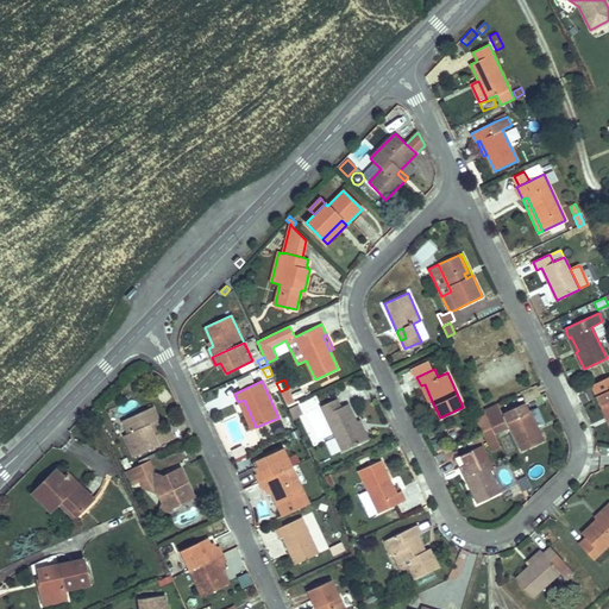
[(421,385),(428,402),(432,401),(425,384),(421,385)]
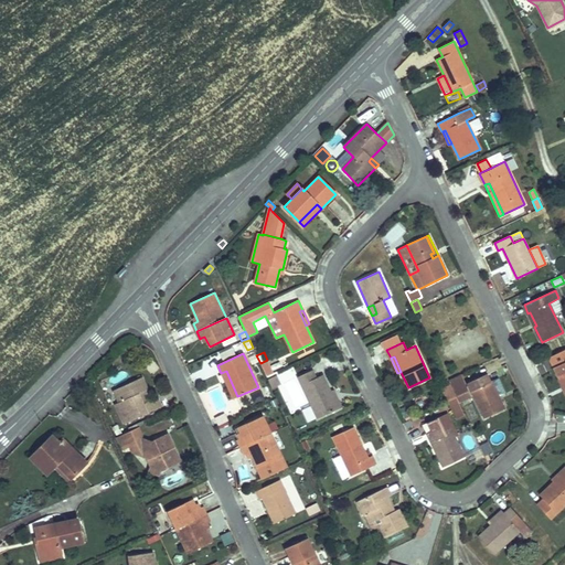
[(260,363),(266,376),(274,373),(267,360),(260,363)]
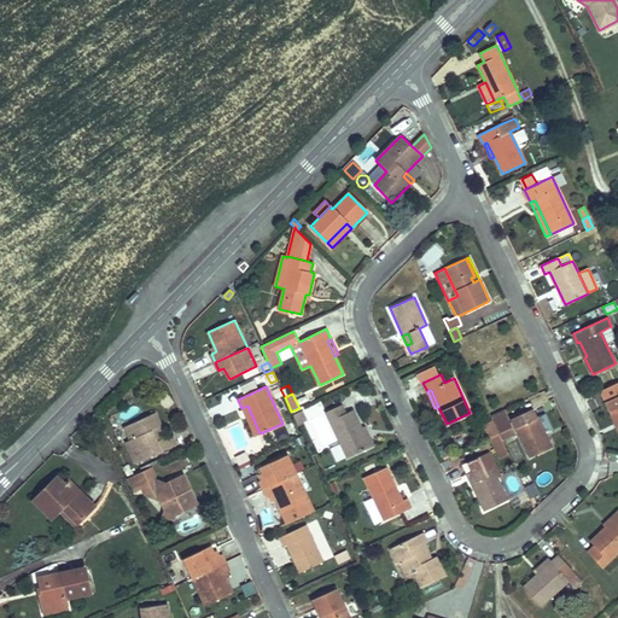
[(617,425),(617,426),(617,429),(617,395),(605,402),(610,412),(612,410),(617,421),(617,425)]
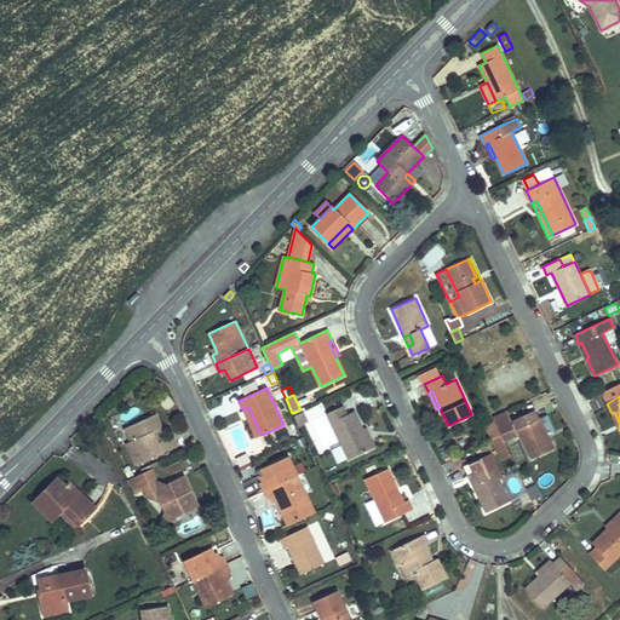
[(297,401),(299,407),(309,402),(306,397),(297,401)]
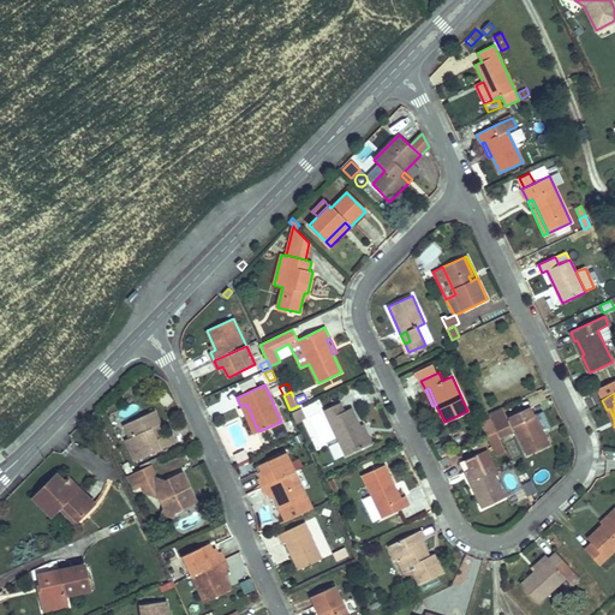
[(324,410),(346,455),(369,445),(359,425),(351,407),(344,411),(340,402),(324,410)]
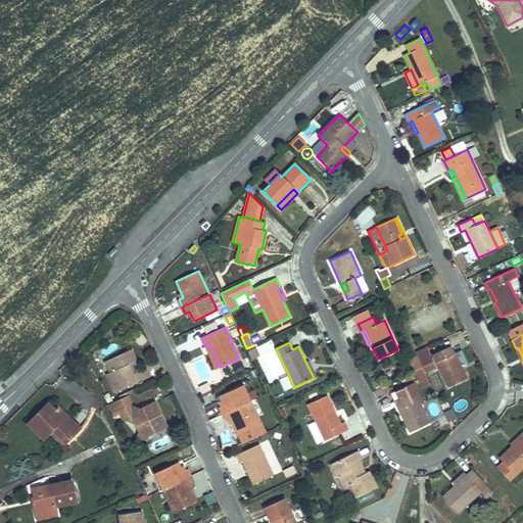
[(204,345),(216,369),(220,367),(209,343),(204,345)]
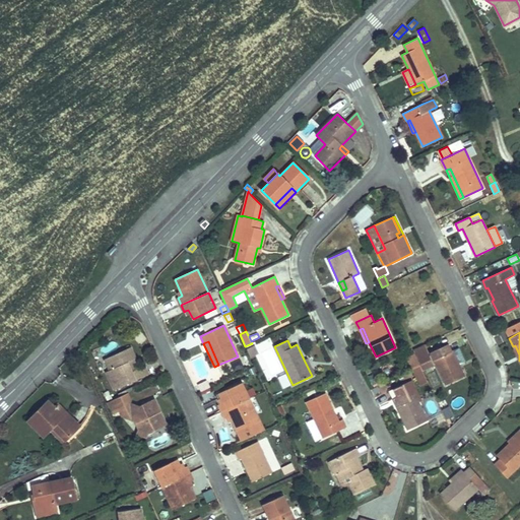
[(413,350),(419,365),(431,360),(424,344),(413,350)]
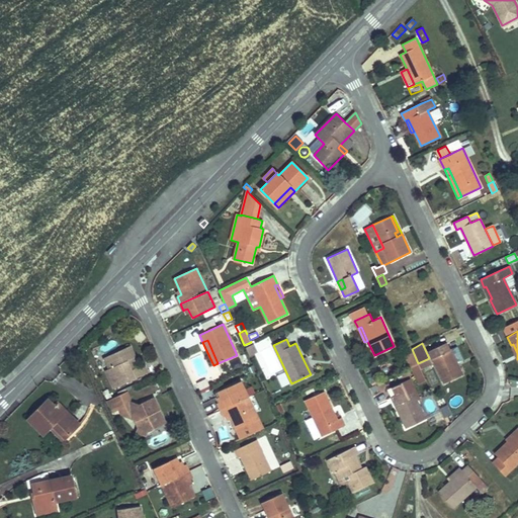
[(429,351),(444,383),(462,374),(459,368),(450,349),(449,350),(446,343),(429,351)]
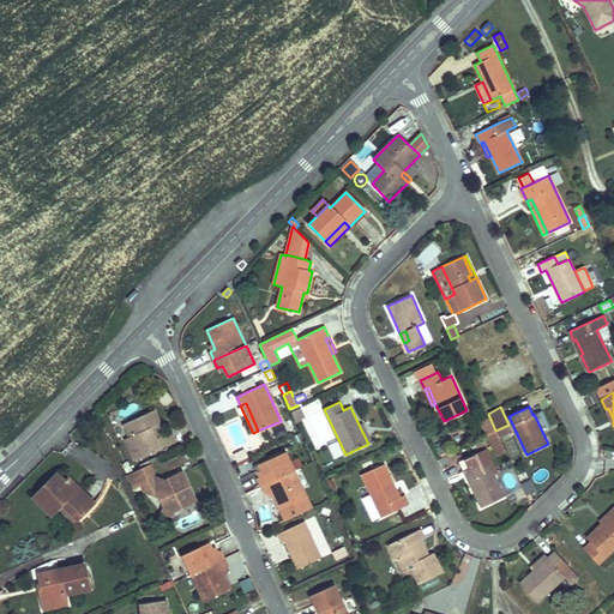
[(292,411),(295,421),(305,416),(301,408),(292,411)]
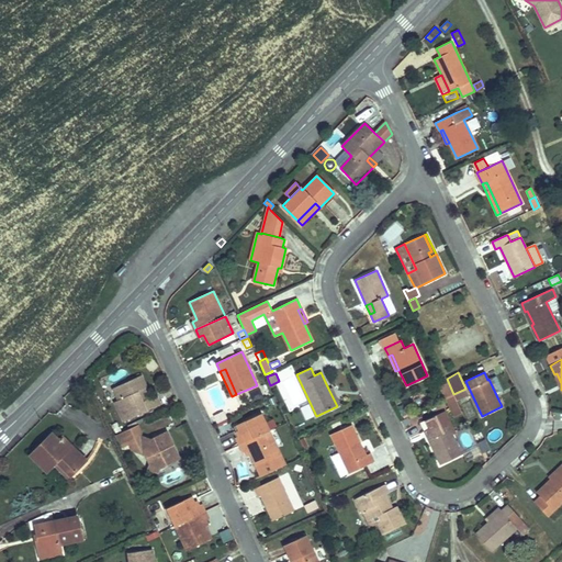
[(114,402),(124,422),(160,404),(156,395),(150,397),(142,402),(137,392),(146,388),(141,375),(113,389),(119,400),(114,402)]
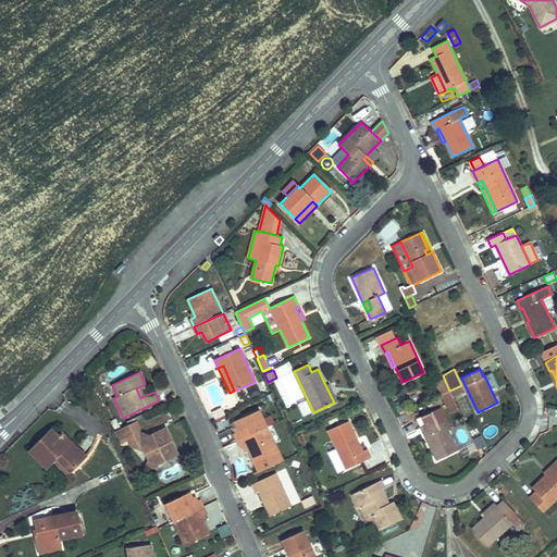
[(484,375),(494,396),(497,394),(487,374),(484,375)]
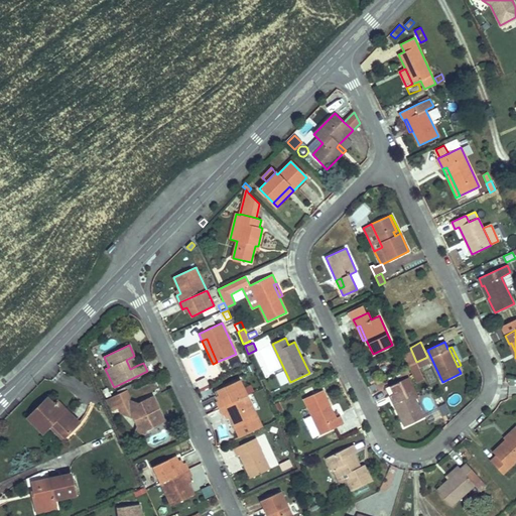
[(403,355),(409,367),(416,363),(411,352),(403,355)]
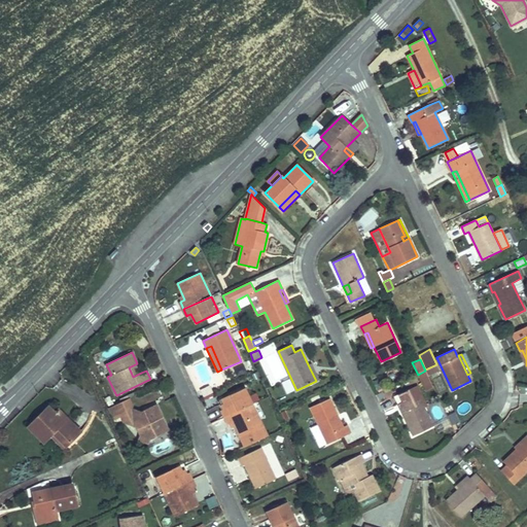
[(201,384),(212,380),(205,361),(195,365),(201,384)]
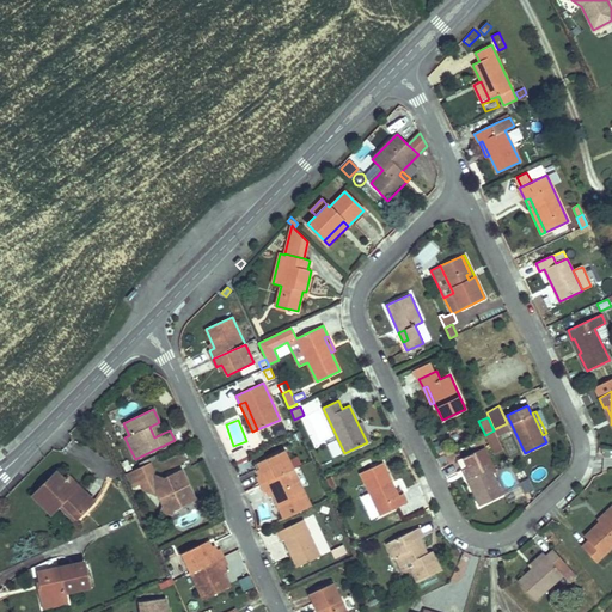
[(150,427),(154,438),(164,433),(159,422),(150,427)]
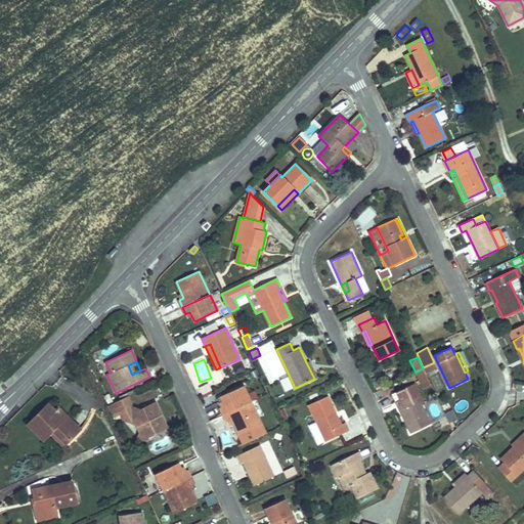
[(306,362),(314,379),(317,377),(309,361),(306,362)]
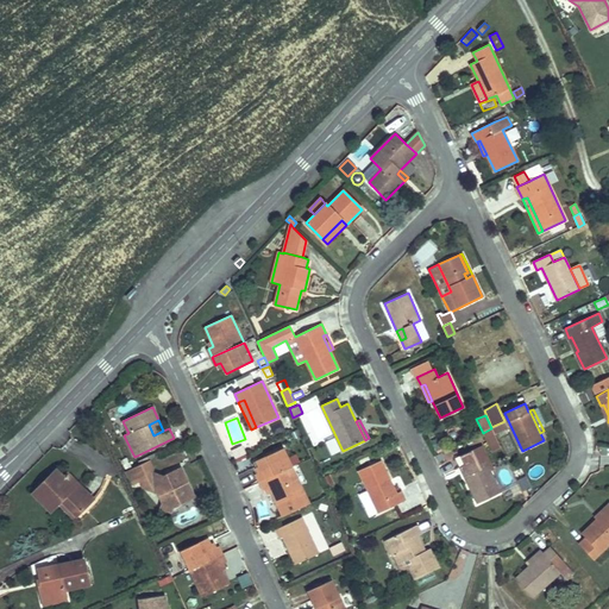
[(281,421),(264,429),(269,439),(286,431),(281,421)]
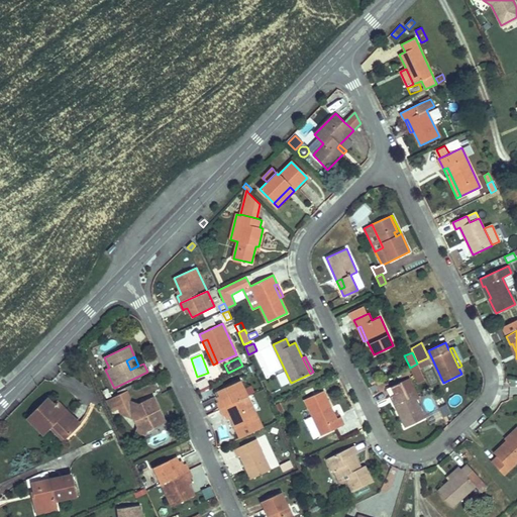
[(417,363),(420,369),(431,364),(428,357),(417,363)]
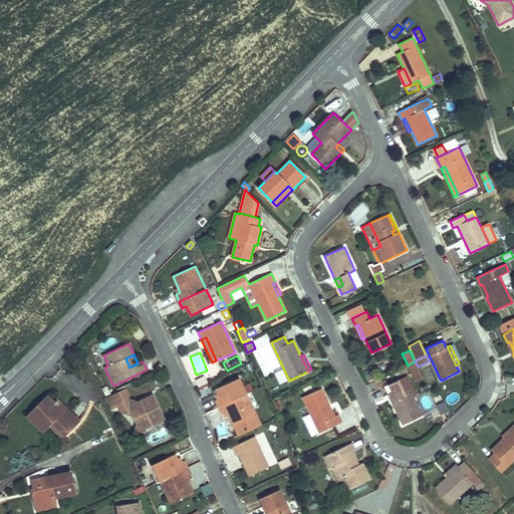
[(408,365),(412,375),(420,371),(415,361),(408,365)]
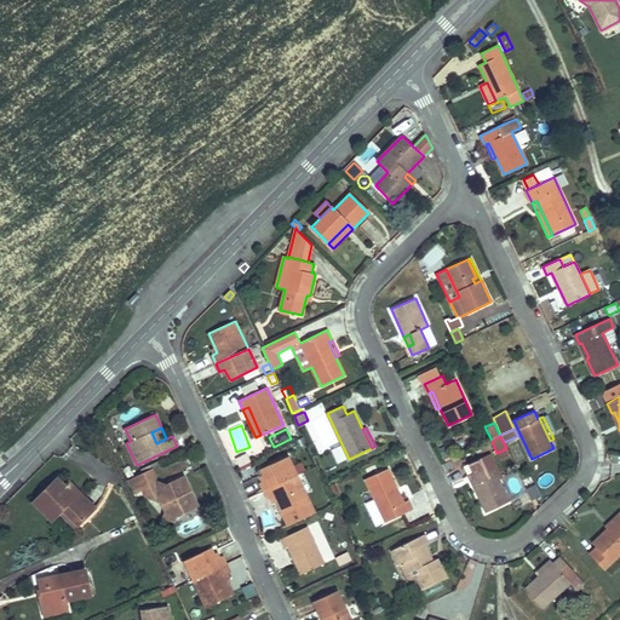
[(497,453),(500,459),(510,455),(506,448),(497,453)]
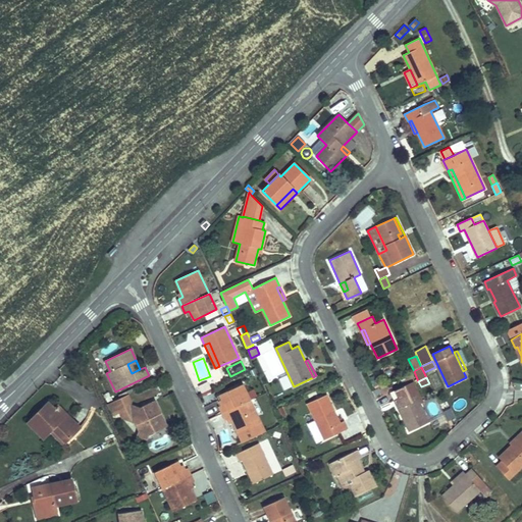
[(404,385),(411,402),(418,399),(420,402),(422,401),(413,381),(404,385)]
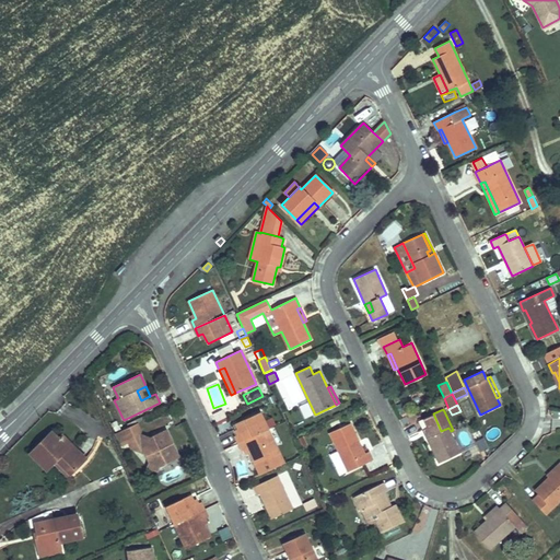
[(214,415),(218,421),(225,417),(222,411),(214,415)]
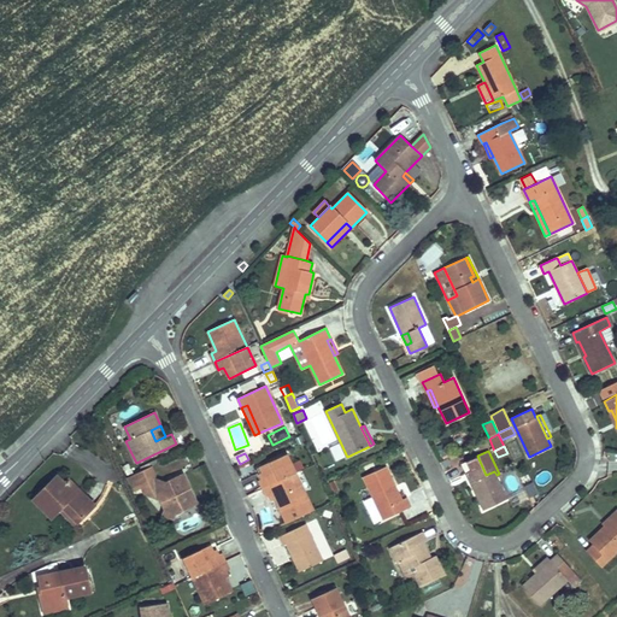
[(262,480),(259,480),(263,488),(295,472),(287,454),(259,466),(263,474),(265,477),(262,480)]
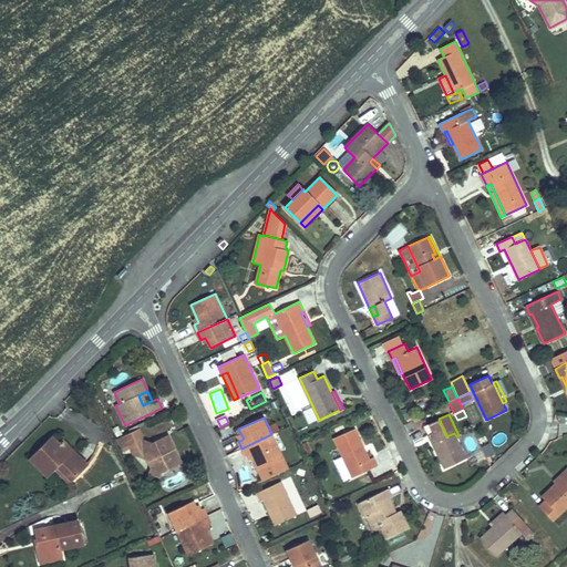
[(432,444),(444,468),(466,459),(456,436),(454,433),(446,436),(439,419),(423,426),(428,435),(433,433),(436,441),(432,444)]
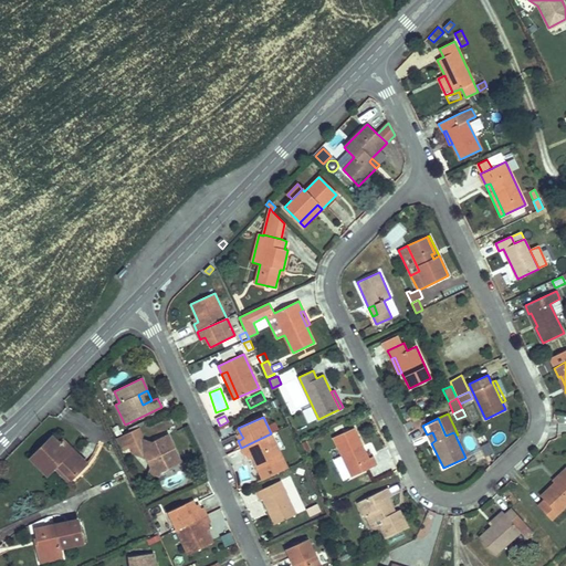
[(333,438),(350,477),(377,464),(373,457),(369,458),(365,450),(363,451),(362,447),(364,446),(355,427),(333,438)]
